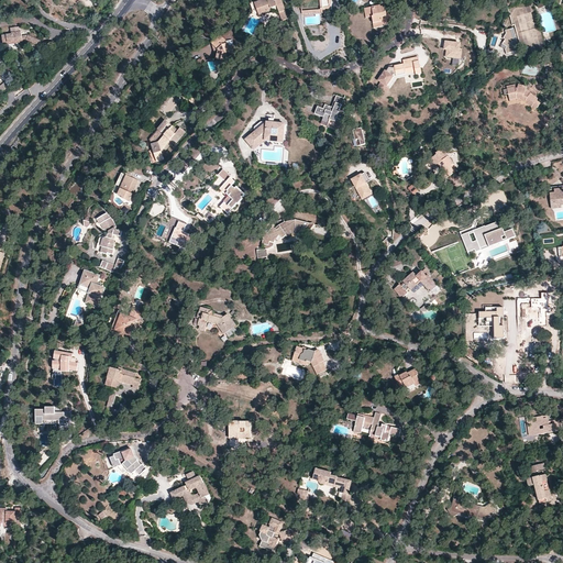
[(255,15),(258,14),(258,12),(266,10),(266,12),(272,10),(272,8),(277,7),(278,11),(283,21),(288,19),(280,0),(261,0),(260,1),(258,0),(256,0),(250,2),(255,15)]
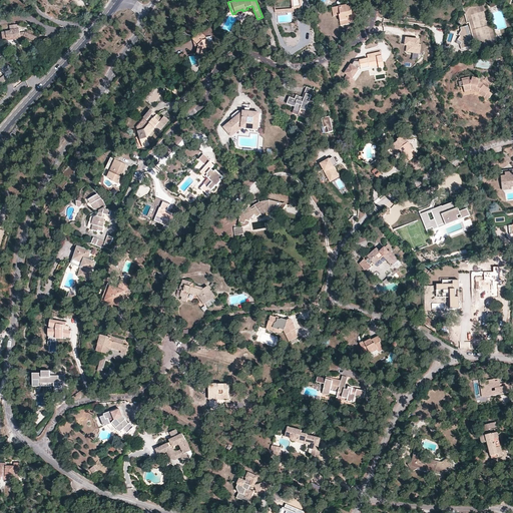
[(274,0),(275,0),(294,0),(295,10),(303,9),(302,0),(274,0)]
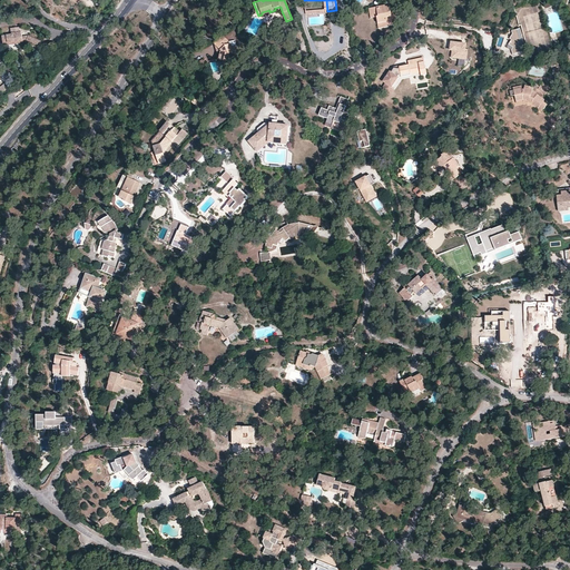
[(326,0),(323,0),(324,9),(306,11),(306,15),(324,12),(325,13),(336,12),(336,10),(327,11),(326,0)]
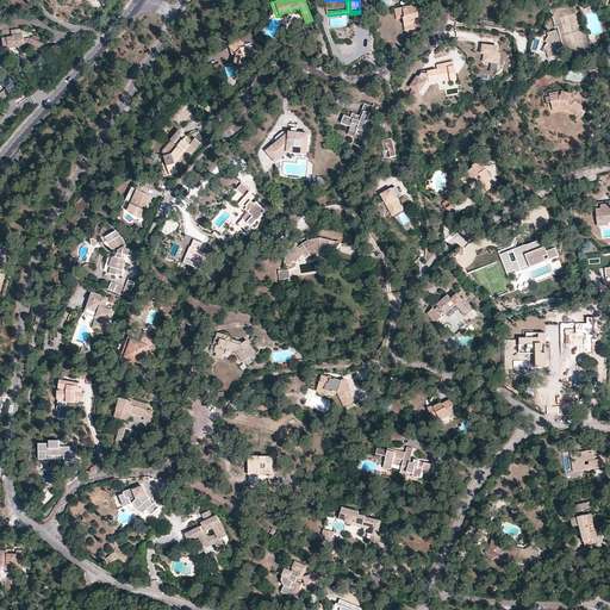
[(412,6),(397,8),(399,16),(405,16),(408,30),(416,29),(416,27),(425,26),(423,16),(419,17),(418,13),(417,7),(412,7),(412,6)]
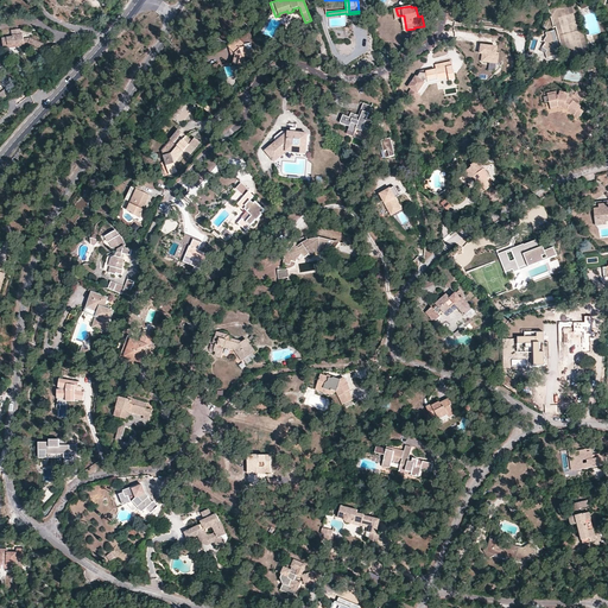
[(398,16),(396,8),(393,8),(396,19),(401,19),(404,30),(406,30),(404,16),(398,16)]
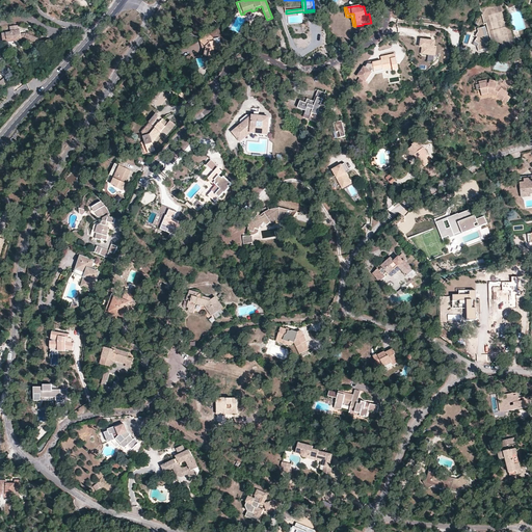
[(3,43),(7,43),(7,40),(25,37),(23,41),(35,46),(38,38),(26,33),(20,34),(20,30),(19,30),(18,25),(9,26),(10,32),(1,33),(3,43)]
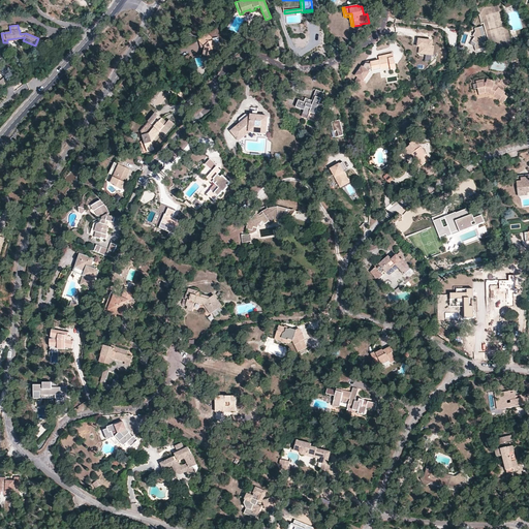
[(484,26),(479,27),(483,38),(481,38),(483,40),(481,40),(481,42),(485,44),(486,48),(489,47),(484,26)]
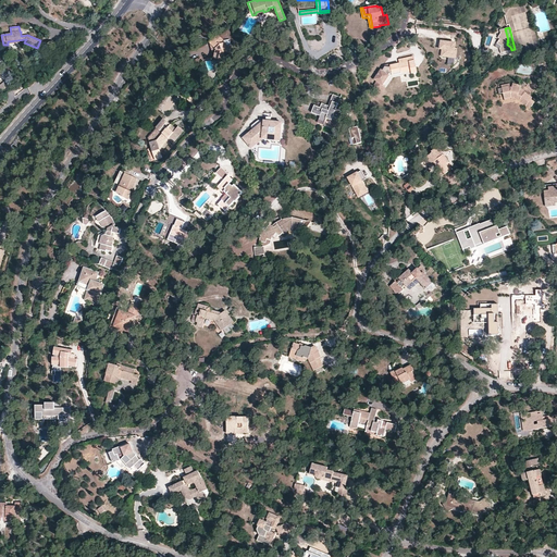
[(508,40),(505,28),(500,31),(502,33),(498,37),(500,39),(499,40),(497,44),(502,46),(500,49),(502,52),(511,50),(510,47),(507,45),(507,42),(508,42),(507,40),(508,40)]
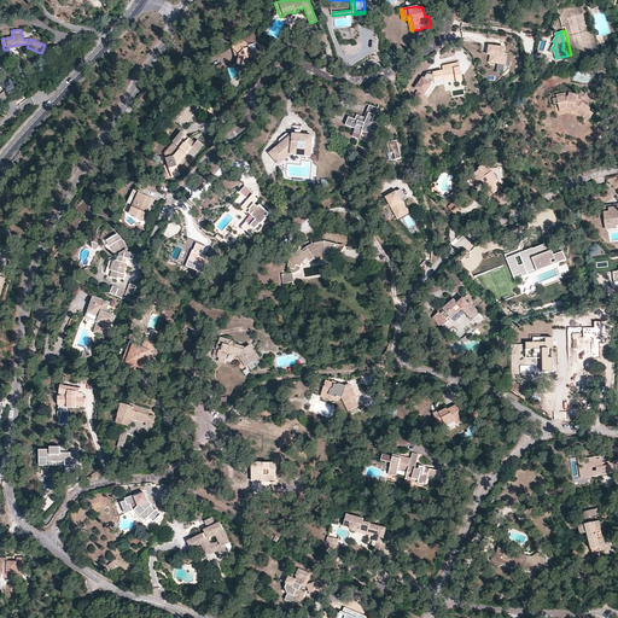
[(251,47),(248,45),(245,41),(244,42),(240,39),(232,47),(239,53),(242,56),(239,65),(246,66),(249,58),(257,54),(255,48),(252,50),(251,47)]
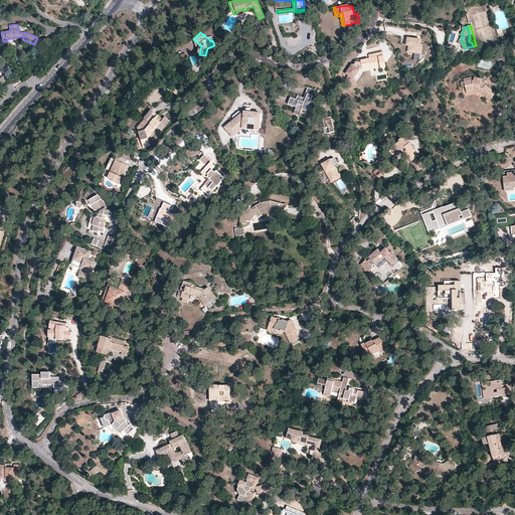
[(408,38),(407,45),(409,45),(408,51),(419,53),(421,40),(408,38)]
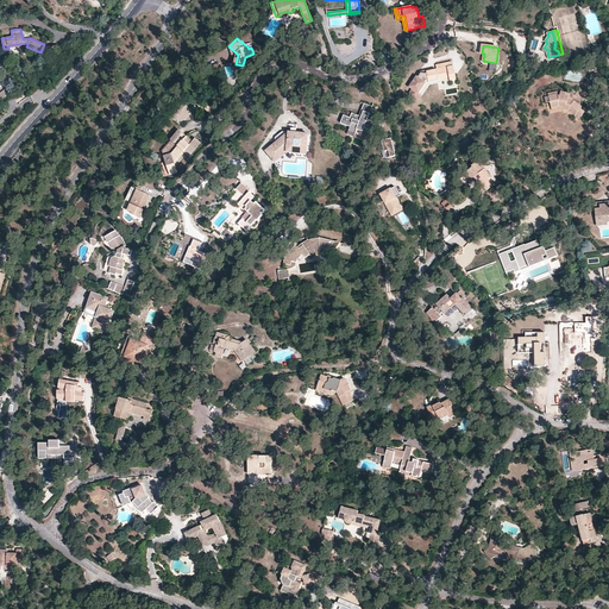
[(453,62),(450,62),(451,67),(437,69),(427,71),(427,74),(421,74),(418,77),(416,77),(409,87),(413,89),(419,94),(426,83),(425,82),(426,81),(428,80),(429,82),(450,79),(450,81),(456,80),(453,62)]
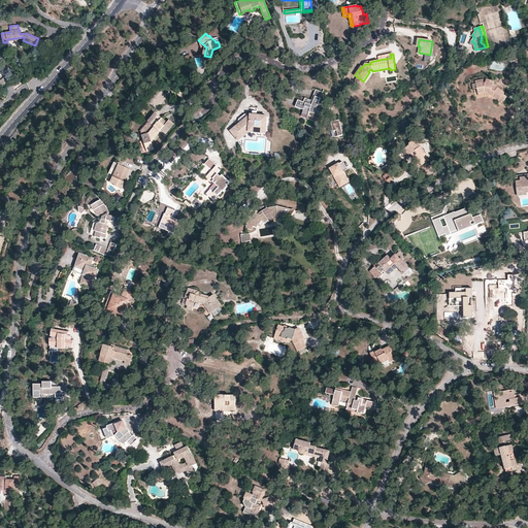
[(188,55),(184,58),(188,64),(192,61),(188,55)]
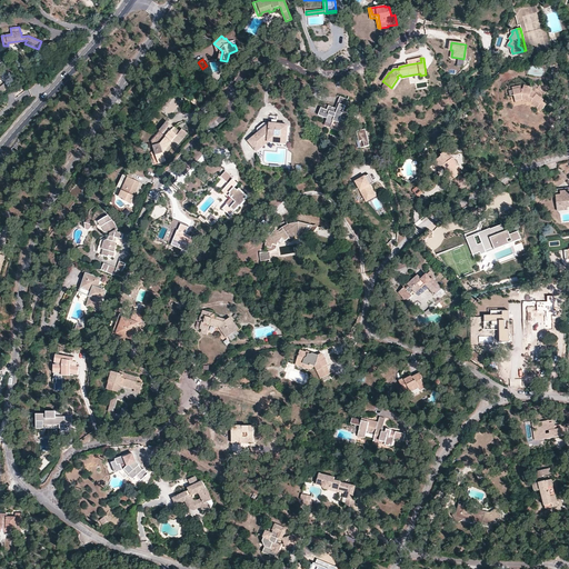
[(0,93),(11,86),(8,81),(0,86),(0,93)]
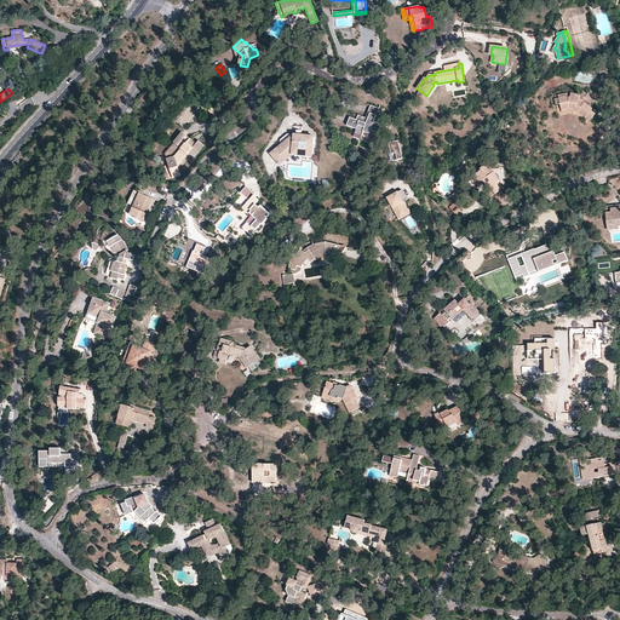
[(569,97),(567,96),(558,98),(561,109),(568,108),(568,107),(574,108),(573,112),(580,113),(585,116),(586,115),(591,119),(595,113),(591,110),(592,108),(587,104),(590,101),(593,102),(598,96),(590,90),(587,93),(583,91),(579,95),(574,93),(574,96),(570,95),(569,97)]
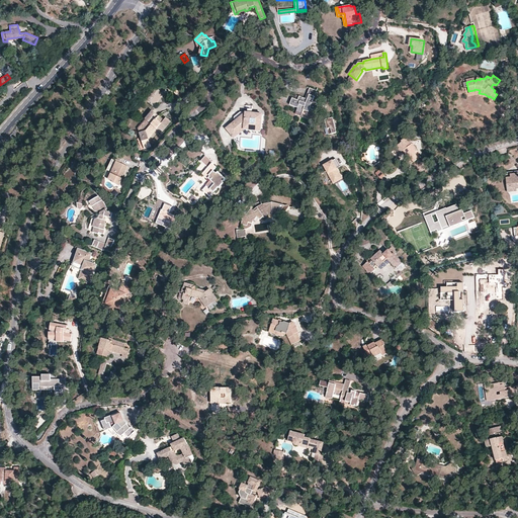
[(358,81),(356,80),(351,76),(347,81),(354,86),(358,81)]
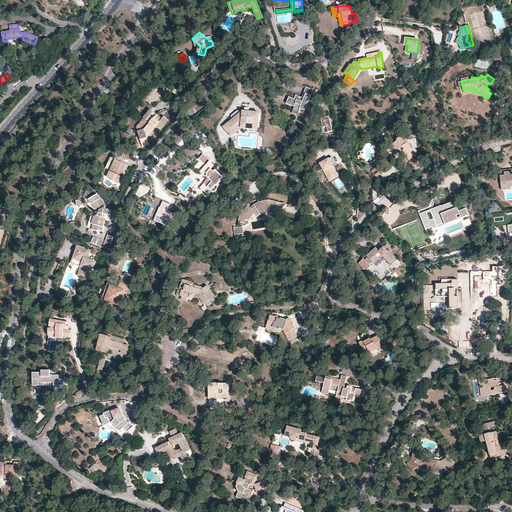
[(306,87),(302,97),(304,98),(306,93),(311,95),(313,89),(306,87)]
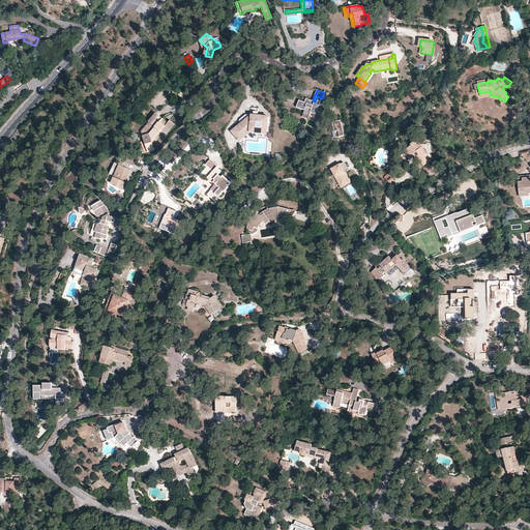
[(315,101),(313,100),(306,98),(305,101),(299,99),(296,107),(304,110),(303,114),(308,116),(311,113),(316,114),(318,111),(334,118),(340,139),(348,137),(345,122),(341,122),(339,116),(335,115),(337,110),(324,105),(325,99),(322,98),(317,96),(315,101)]
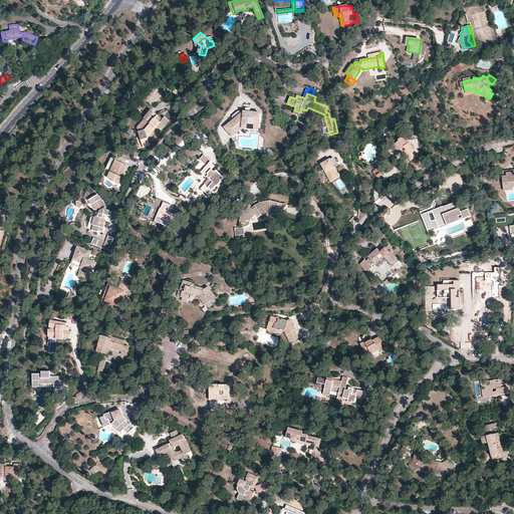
[(156,117),(158,114),(152,109),(137,126),(140,137),(144,147),(150,145),(149,141),(158,130),(160,132),(170,120),(165,116),(163,119),(160,122),(156,117)]
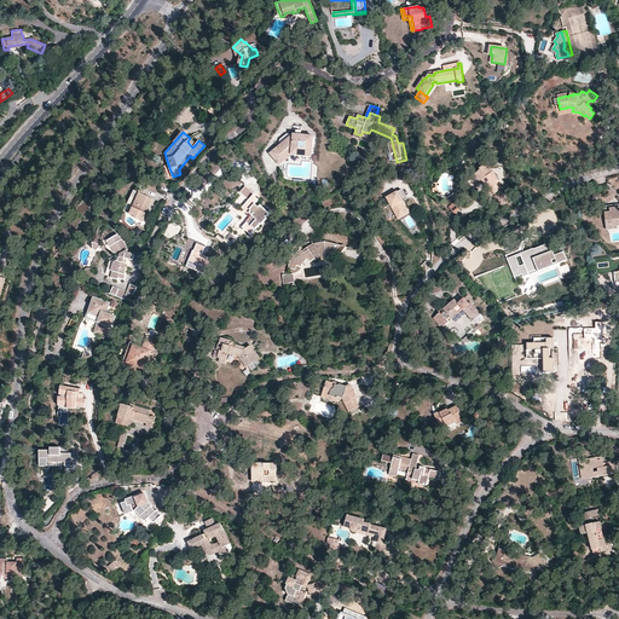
[(270,152),(276,161),(290,149),(290,155),(311,156),(313,136),(288,133),(279,139),(279,145),(270,152)]
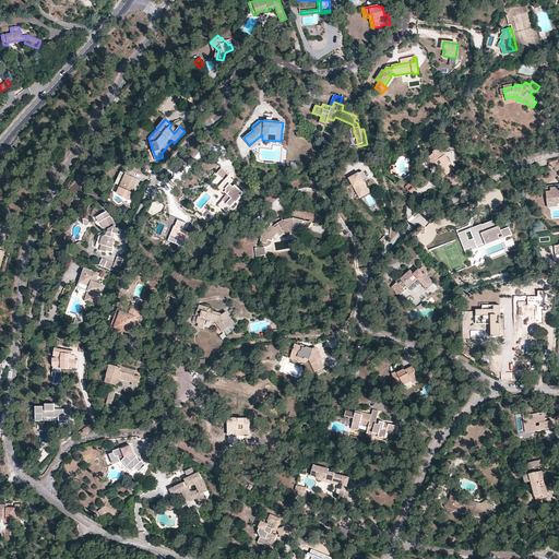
[(262,134),(249,145),(251,147),(262,140),(262,134)]
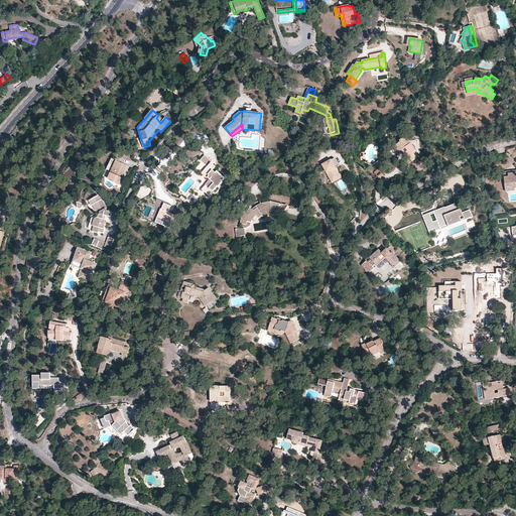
[(401,141),(395,145),(399,151),(401,150),(408,159),(409,158),(411,161),(418,156),(414,150),(415,149),(406,136),(400,140),(401,141)]
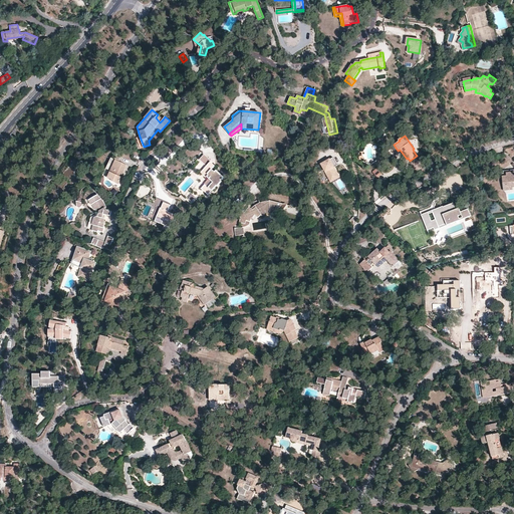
[(110,172),(115,160),(110,158),(102,175),(106,177),(108,172),(110,172)]
